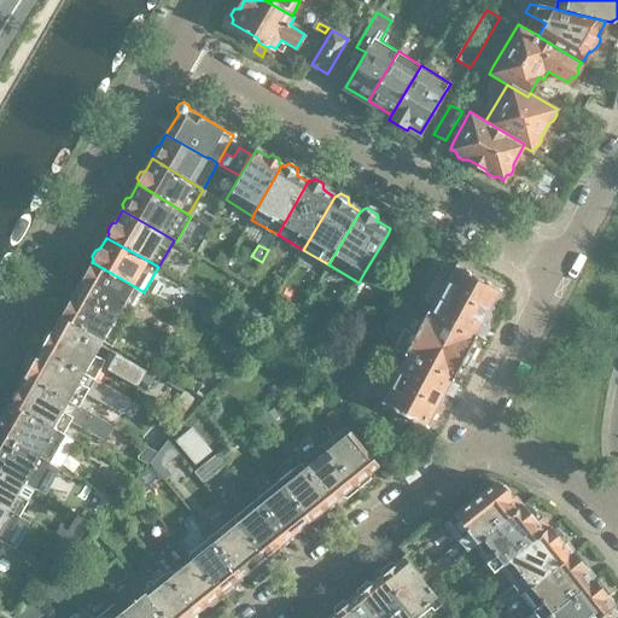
[(214,264),(222,268),(227,260),(220,255),(214,264)]
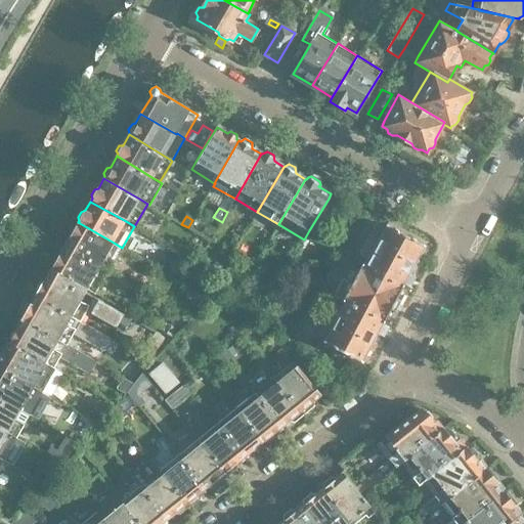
[(367,259),(365,263),(402,285),(403,282),(409,286),(415,277),(408,274),(424,246),(416,241),(417,239),(412,237),(411,238),(397,231),(398,230),(394,227),(393,228),(377,220),(358,254),(367,259)]
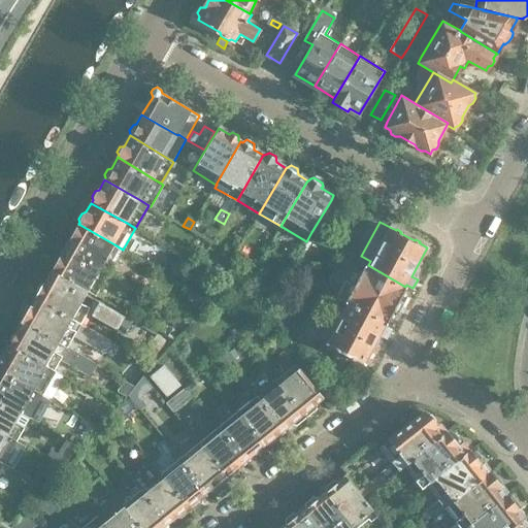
[(71,236),(65,248),(101,268),(109,273),(123,250),(114,244),(78,224),(77,227),(73,228),(70,233),(71,236)]
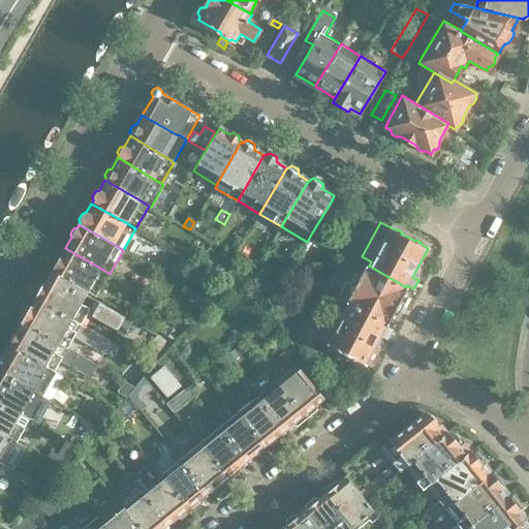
[(54,268),(52,272),(88,291),(96,297),(110,274),(101,269),(65,248),(59,258),(56,259),(53,265),(54,268)]
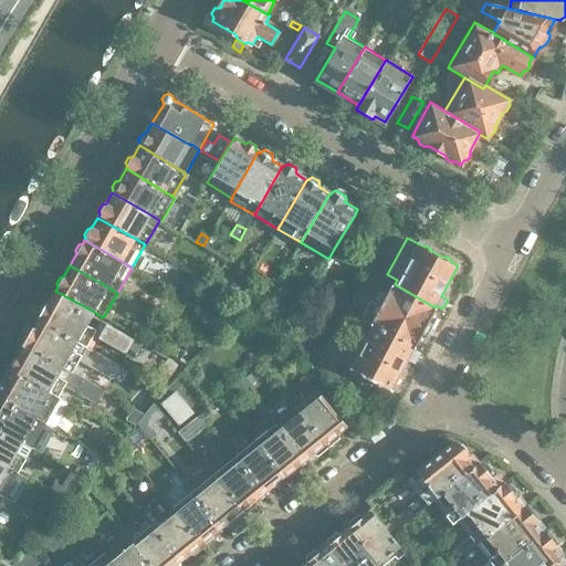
[(326,293),(332,283),(322,278),(316,287),(326,293)]
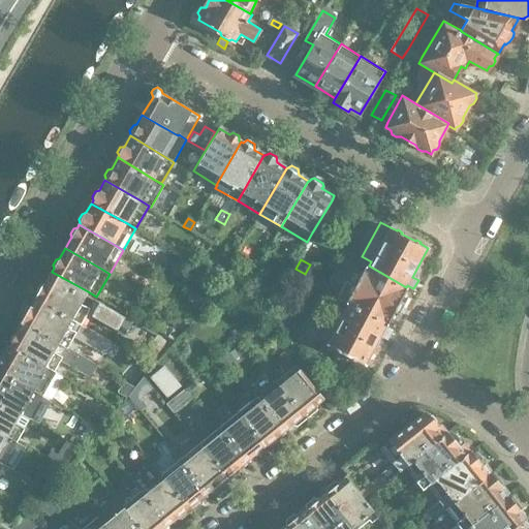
[(224,275),(228,268),(220,262),(215,270),(224,275)]
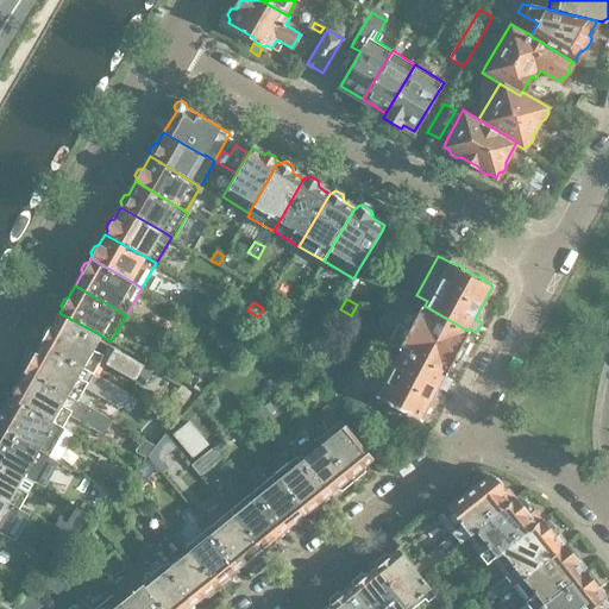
[(399,349),(445,374),(446,374),(454,359),(460,362),(466,350),(462,346),(469,332),(468,331),(425,306),(422,305),(416,314),(407,309),(388,343),(399,349)]
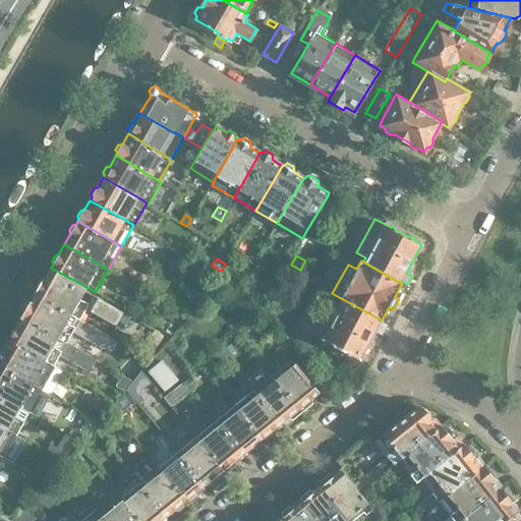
[(37,293),(36,294),(71,313),(80,320),(87,308),(116,326),(123,312),(94,295),(95,292),(87,288),(87,287),(51,268),(44,281),(39,283),(36,288),(37,293)]
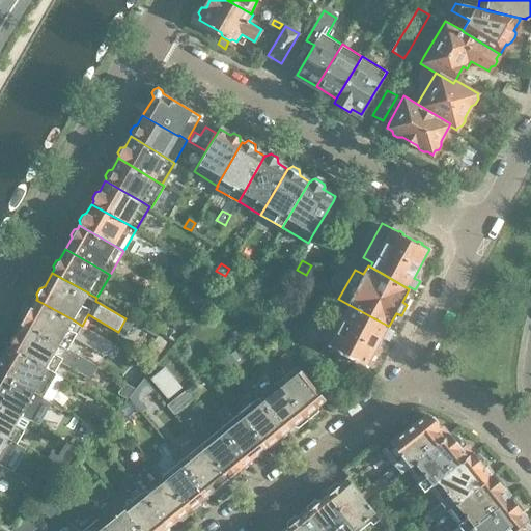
[(135,280),(131,286),(142,292),(145,286),(135,280)]
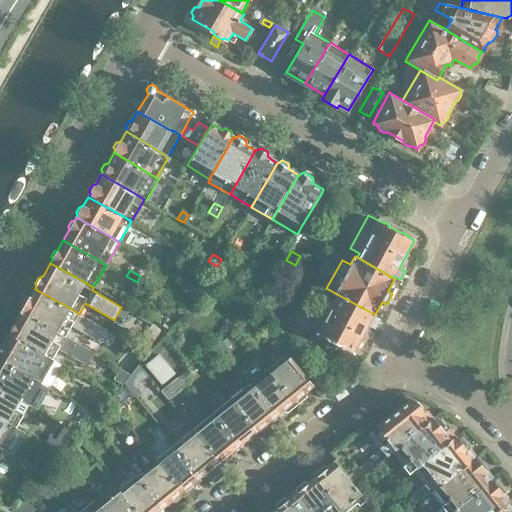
[(266,280),(251,271),(245,281),(260,290),(266,280)]
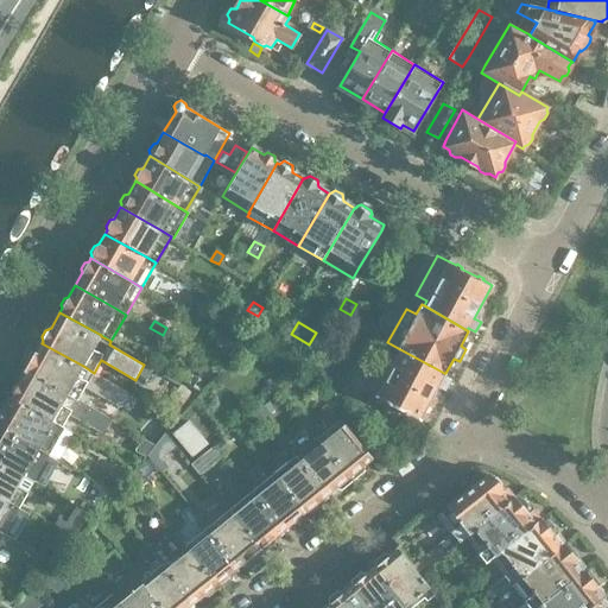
[(27,368),(26,371),(68,393),(78,399),(84,387),(120,407),(128,392),(83,368),(83,366),(42,343),(35,356),(30,358),(26,365),(27,368)]
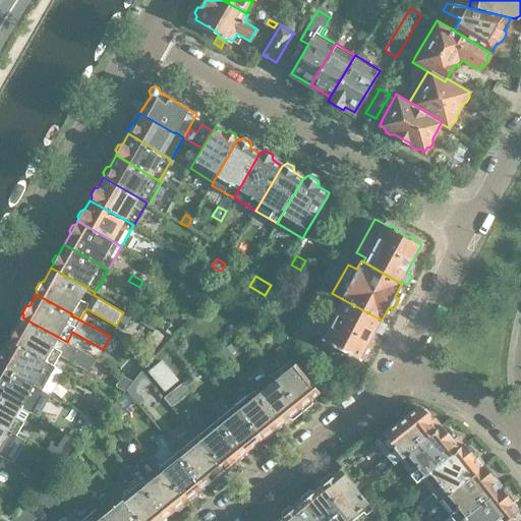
[(313,333),(323,337),(322,339),(359,359),(374,330),(382,333),(386,326),(379,322),(381,320),(341,298),(340,299),(342,301),(340,305),(331,302),(313,333)]
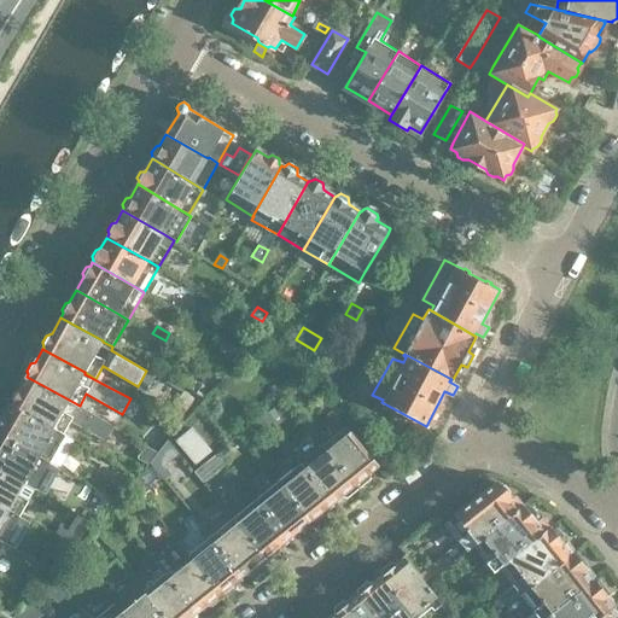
[(223,374),(208,365),(200,377),(216,385),(223,374)]
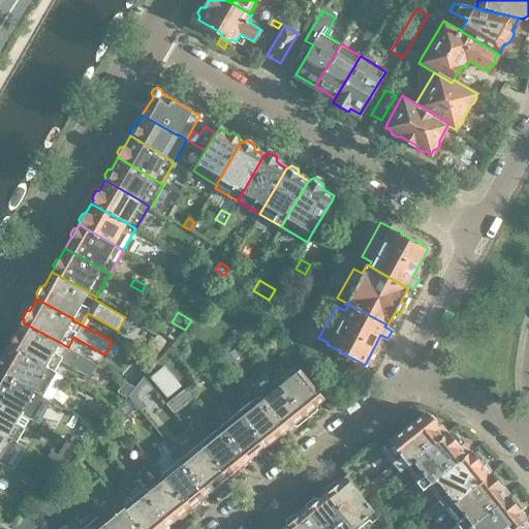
[(10,344),(9,345),(47,365),(55,370),(60,361),(90,378),(98,365),(68,347),(59,342),(23,322),(17,334),(12,335),(9,340),(10,344)]
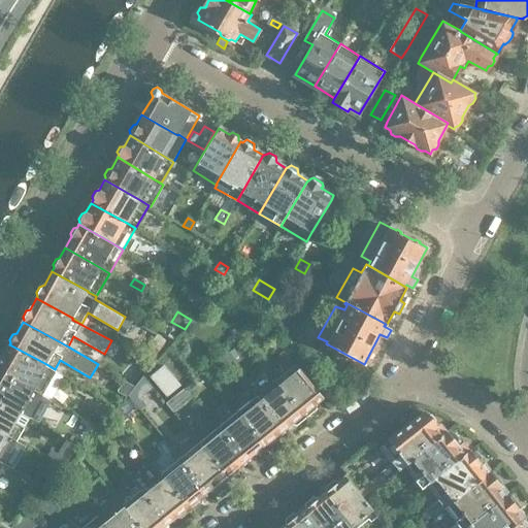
[(167,341),(157,334),(143,358),(150,362),(167,341)]
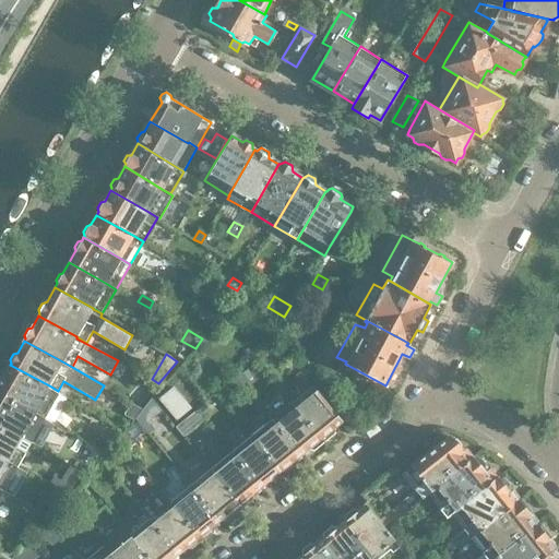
[(275,354),(269,359),(277,369),(284,364),(275,354)]
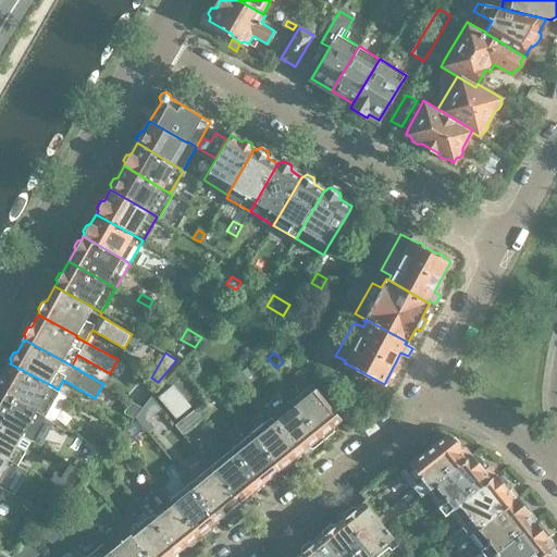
[(0,375),(0,388),(46,415),(59,393),(48,385),(49,384),(10,363),(4,374),(0,375)]
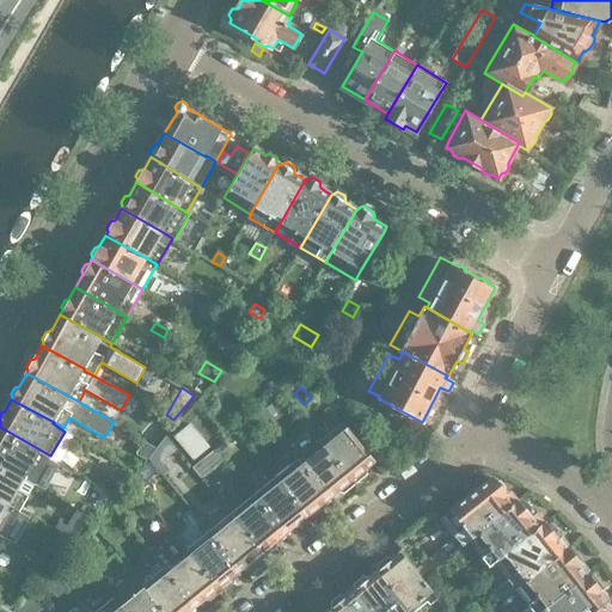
[(274,403),(262,412),(269,420),(280,411),(274,403)]
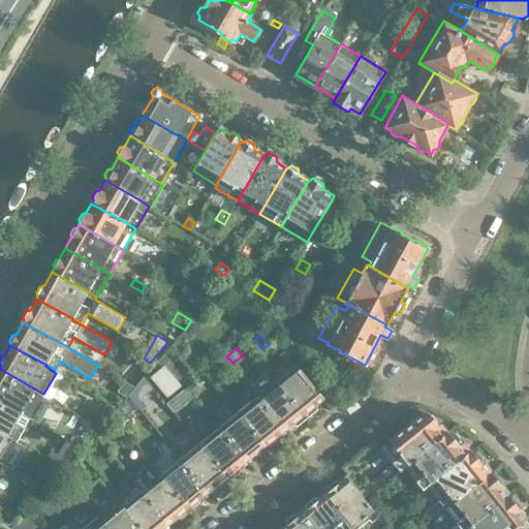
[(283,351),(279,355),(286,364),(290,360),(283,351)]
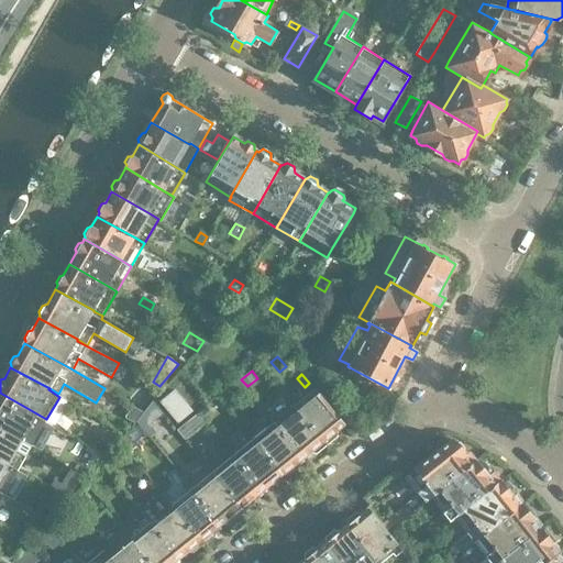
[(247,386),(241,379),(235,384),(244,394),(250,389),(247,386)]
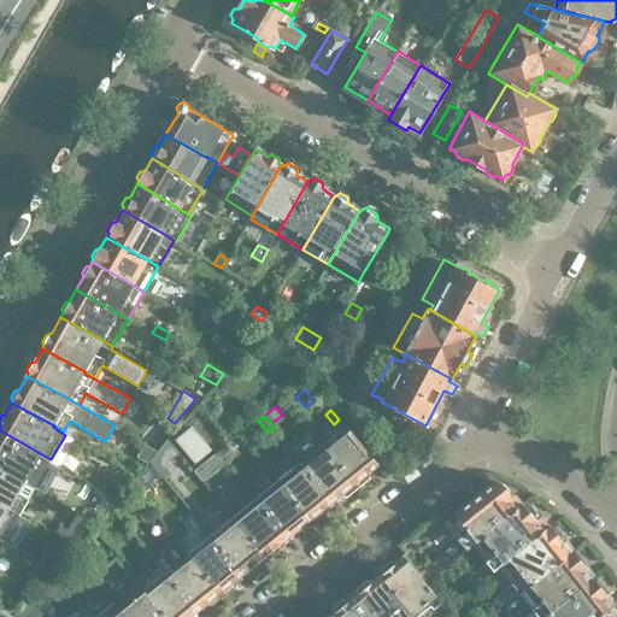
[(324,444),(328,448),(359,487),(369,479),(370,471),(377,465),(374,460),(350,430),(346,425),(324,444)]
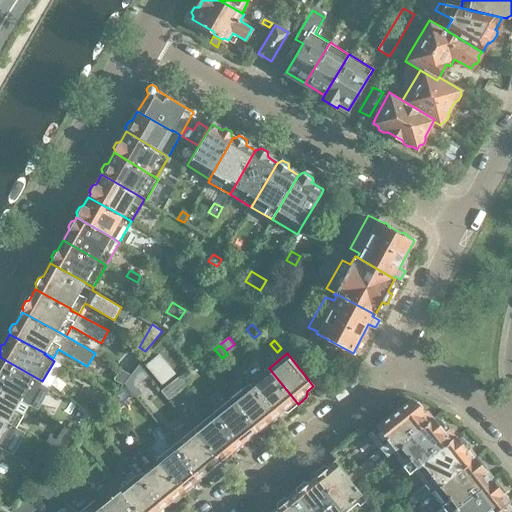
[(175,375),(159,355),(145,366),(162,387),(175,375)]
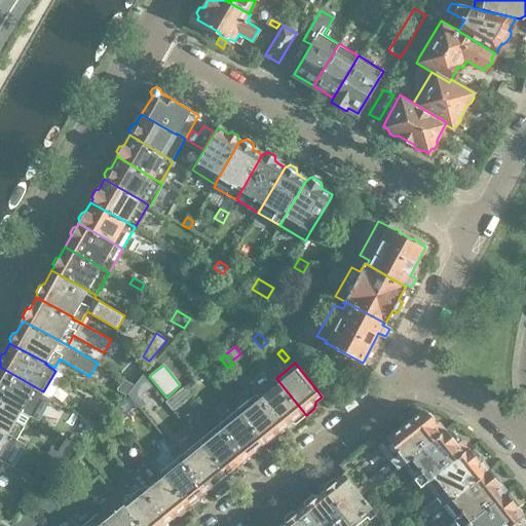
[(0,397),(31,415),(43,391),(0,367),(0,397)]
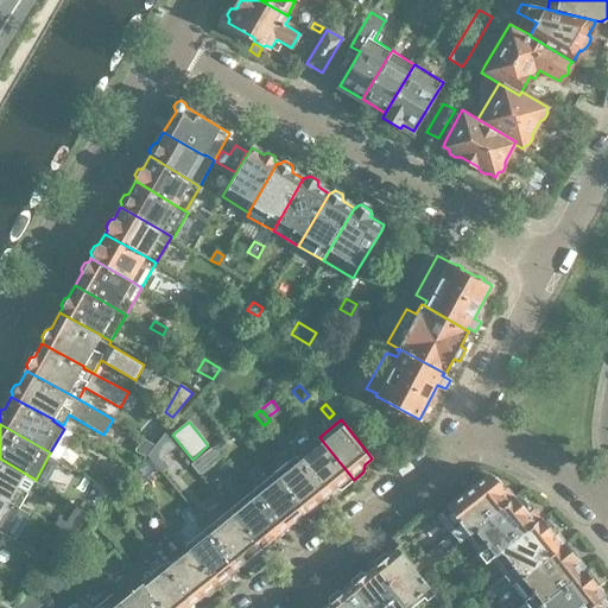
[(297,455),(302,460),(329,494),(335,488),(342,489),(354,480),(323,442),(320,437),(297,455)]
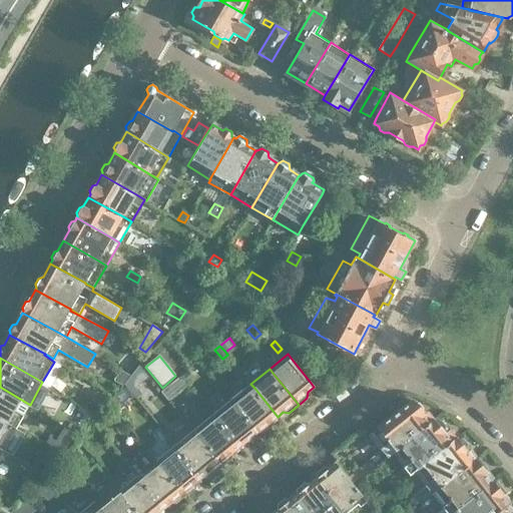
[(197,376),(191,370),(183,376),(189,383),(197,376)]
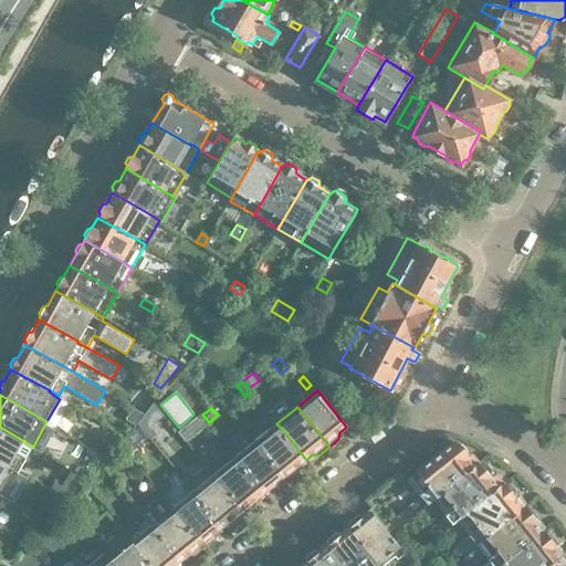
[(140,412),(129,412),(125,420),(136,427),(143,415),(140,412)]
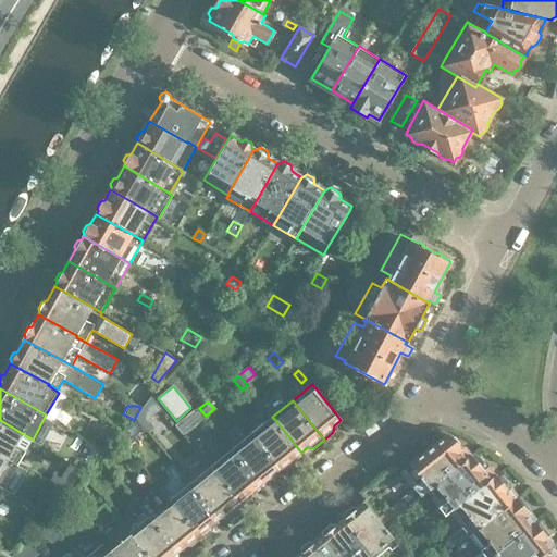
[(207,418),(199,409),(178,425),(186,434),(207,418)]
